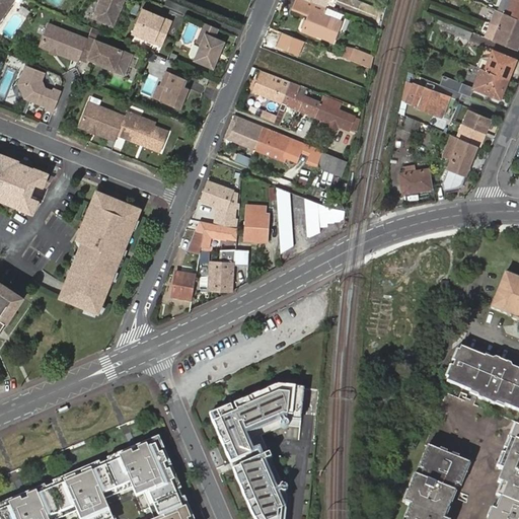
[(0,0),(0,19),(13,0),(0,0)]
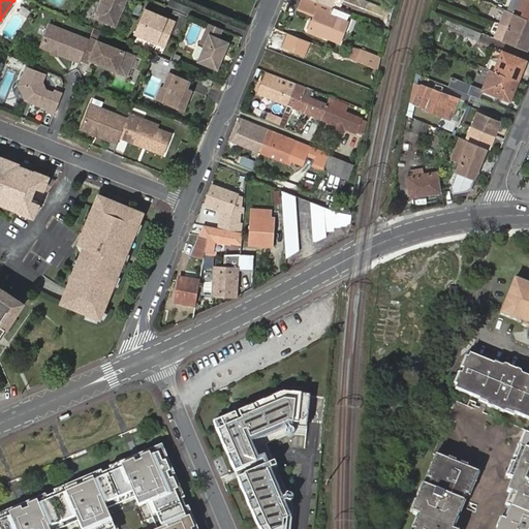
[(127,0),(103,0),(96,18),(116,27),(123,11),(121,10),(125,2),(127,3),(127,0)]
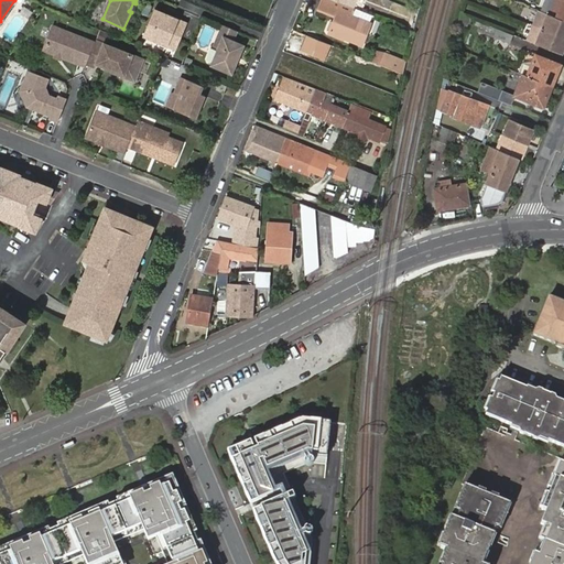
[(351,15),(355,8),(335,0),(322,0),(318,9),(336,17),(334,22),(331,29),(329,32),(344,39),(362,45),(371,23),(351,15)]
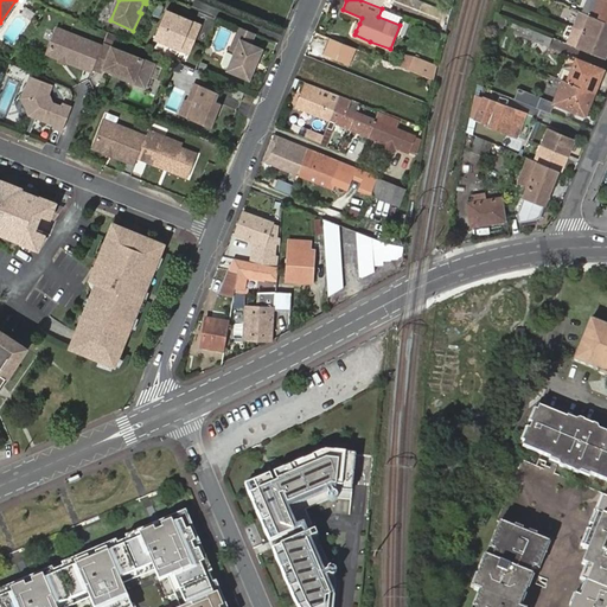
[(588,0),(585,13),(592,16),(598,0),(588,0)]
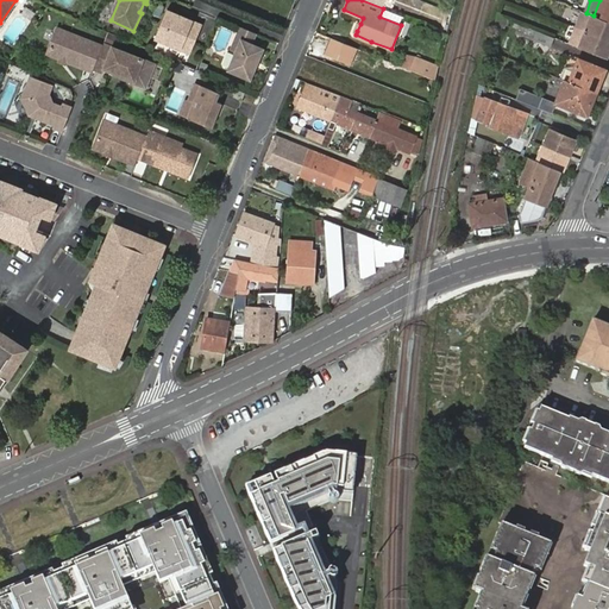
[(608,0),(600,0),(594,16),(601,19),(608,22),(608,0)]
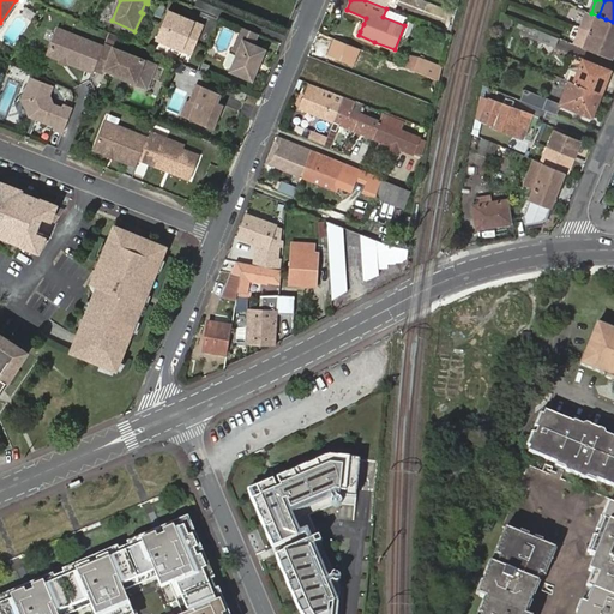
[(26,6),(23,14),(32,20),(37,12),(26,6)]
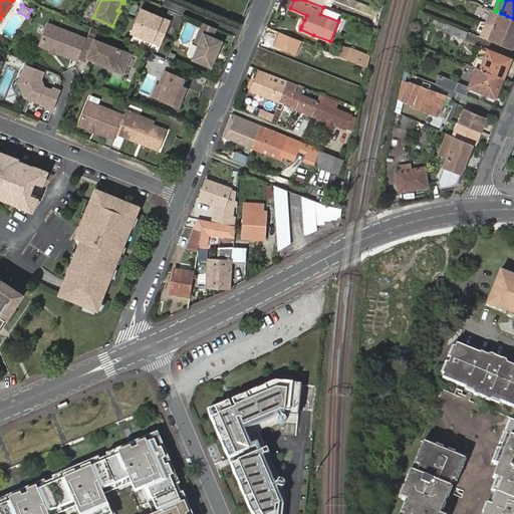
[(171,20),(142,8),(132,32),(161,45),(171,20)]
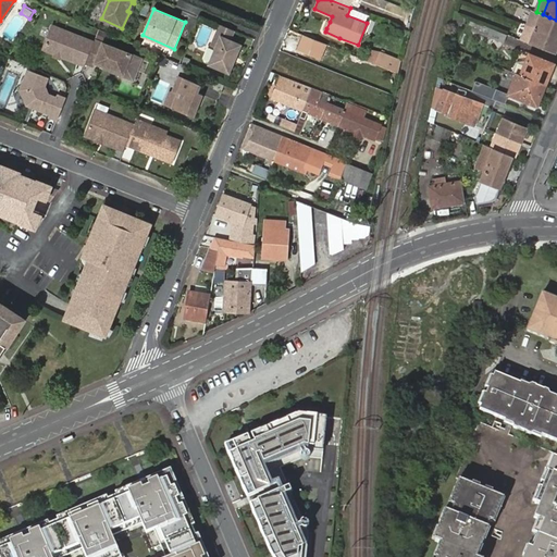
[(368,19),(369,14),(353,10),(351,14),(368,19)]
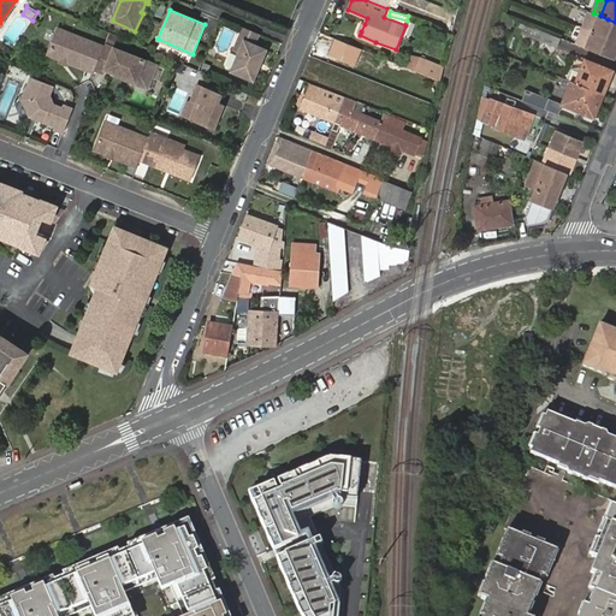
[(590,12),(578,45),(615,60),(615,22),(608,19),(600,16),(593,13),(590,12)]
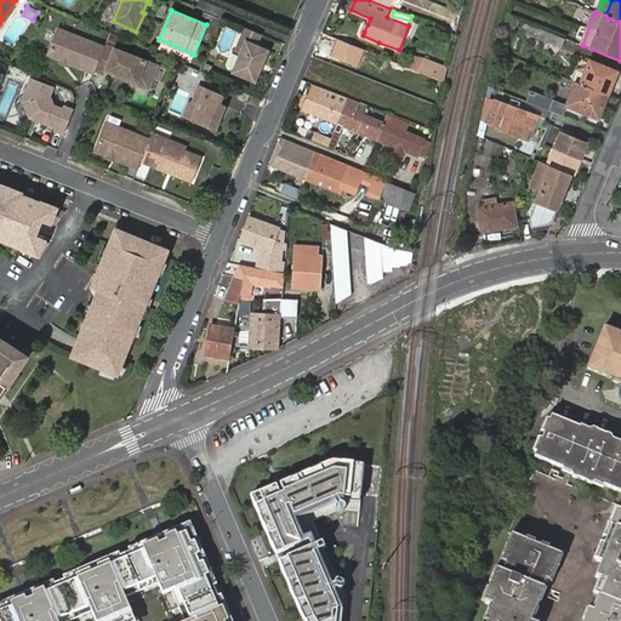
[(262,34),(245,27),(235,51),(240,53),(233,69),(256,79),(269,49),(258,44),(262,34)]
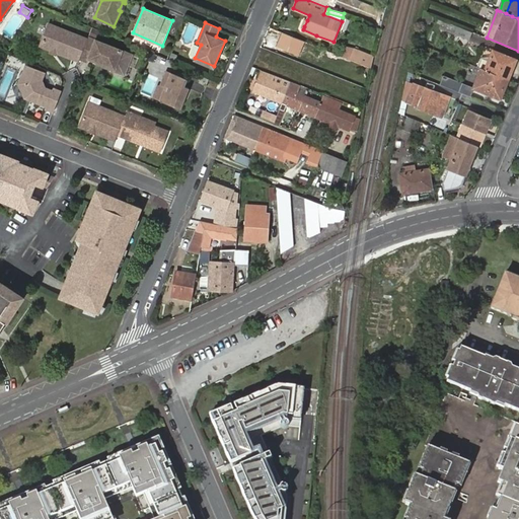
[(73,54),(80,57),(87,40),(49,24),(41,46),(72,58),(73,54)]
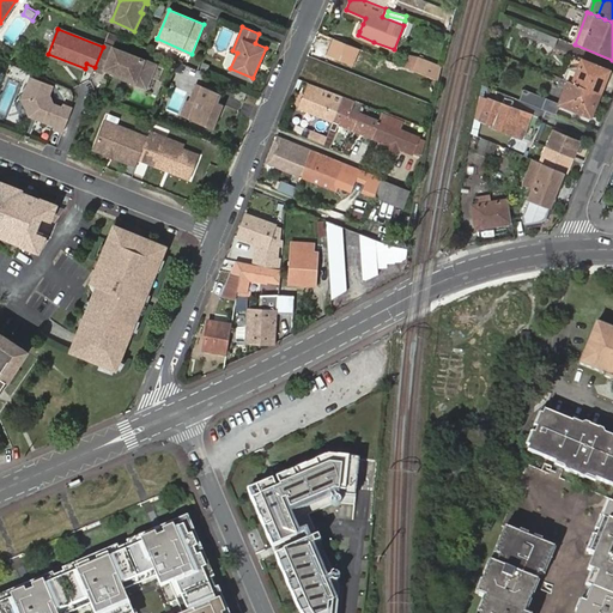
[(540,31),(536,40),(536,41),(554,47),(558,38),(540,31)]
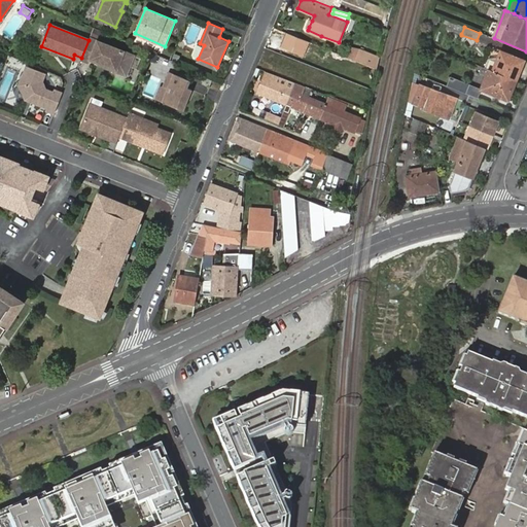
[(124,51),(90,37),(81,59),(90,63),(92,59),(116,69),(124,51)]
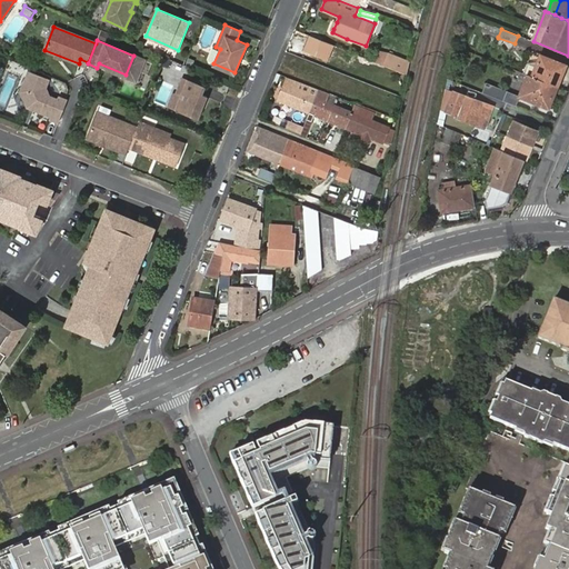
[(336,69),(339,61),(300,46),(292,66),(331,81),(332,77),(338,79),(341,71),(336,69)]
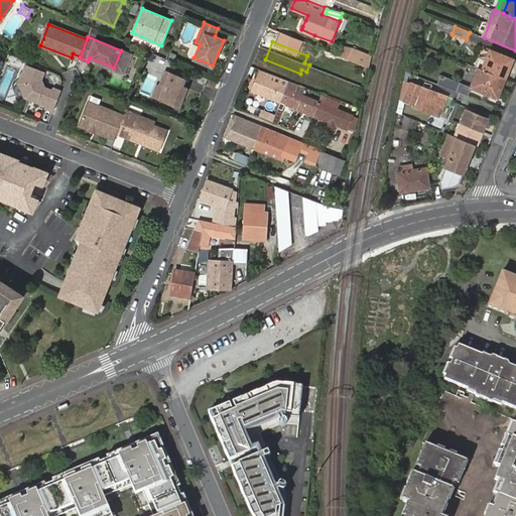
[(416,50),(425,53),(427,48),(419,44),(416,50)]
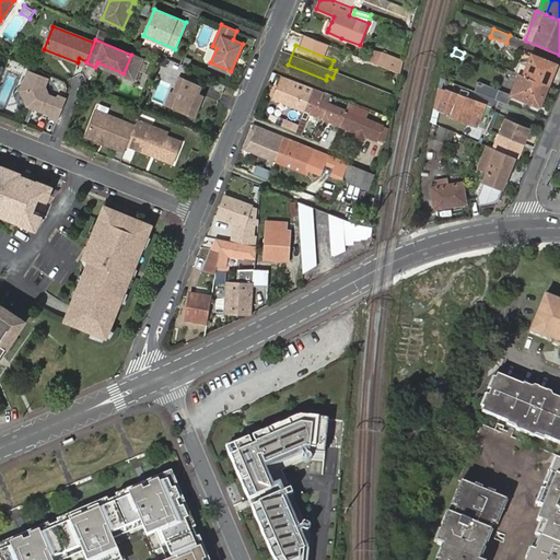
[(404,61),(383,53),(378,65),(386,68),(400,73),(404,61)]
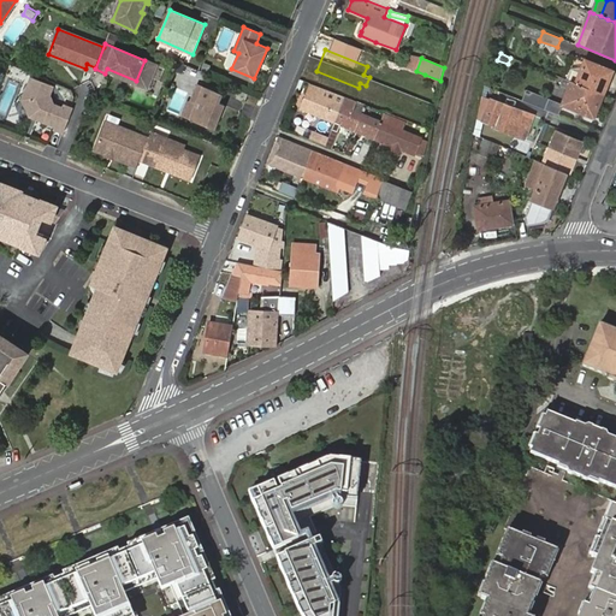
[(416,71),(389,60),(385,70),(413,81),(416,71)]
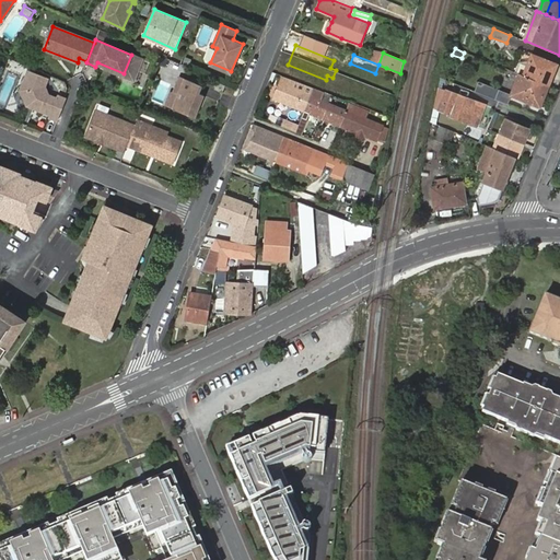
[(459,65),(462,58),(452,55),(450,61),(459,65)]
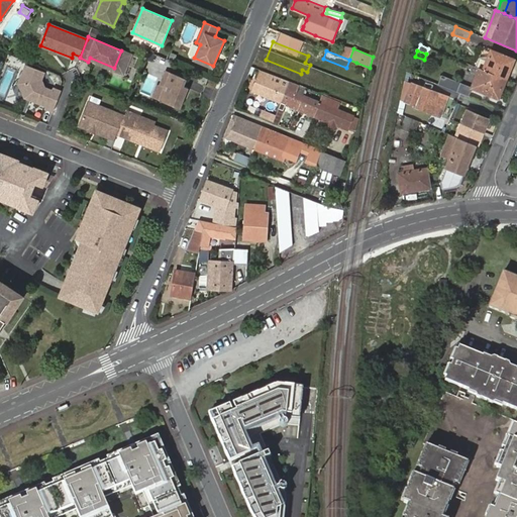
[(514,60),(512,59),(491,50),(487,62),(484,70),(506,79),(514,60)]
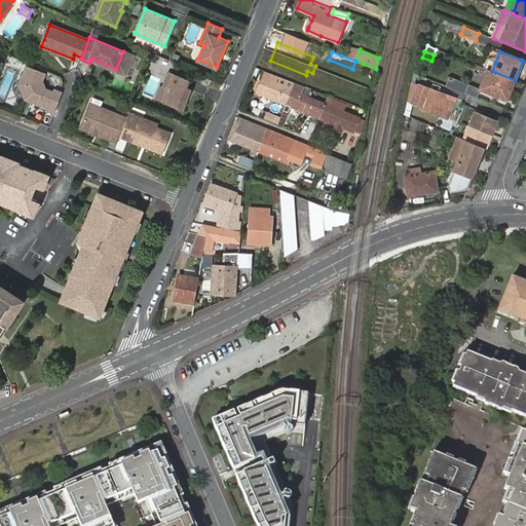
[(515,80),(517,81),(525,61),(522,59),(521,60),(523,61),(515,80)]
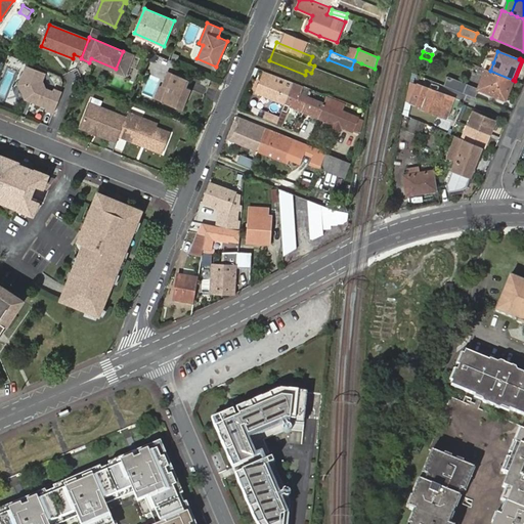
[(485,59),(482,68),(486,70),(490,71),(493,62),(485,59)]
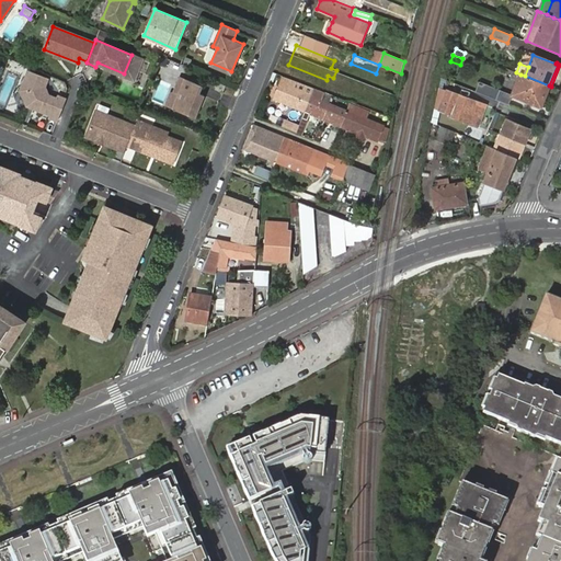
[(48,78),(30,70),(22,90),(29,105),(50,114),(49,116),(58,121),(66,100),(57,96),(56,99),(48,95),(45,87),(48,78)]
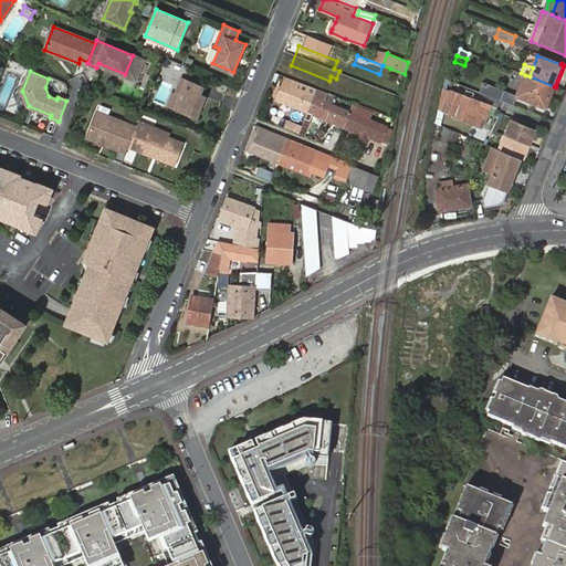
[(545,107),(545,106),(554,86),(530,76),(525,75),(517,95),(527,100),(528,101),(530,97),(535,100),(534,103),(535,103),(545,107)]
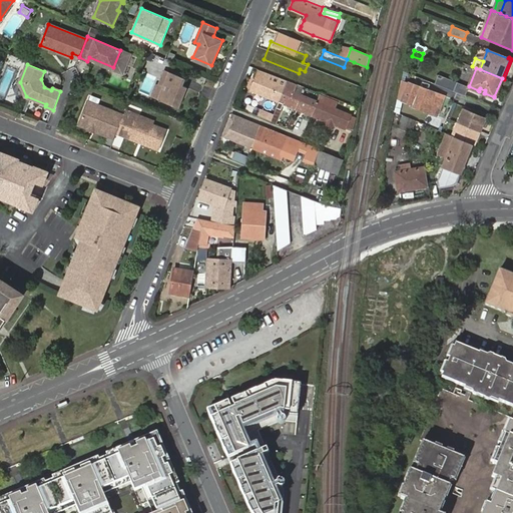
[(250,90),(279,102),(288,80),(259,69),(250,90)]
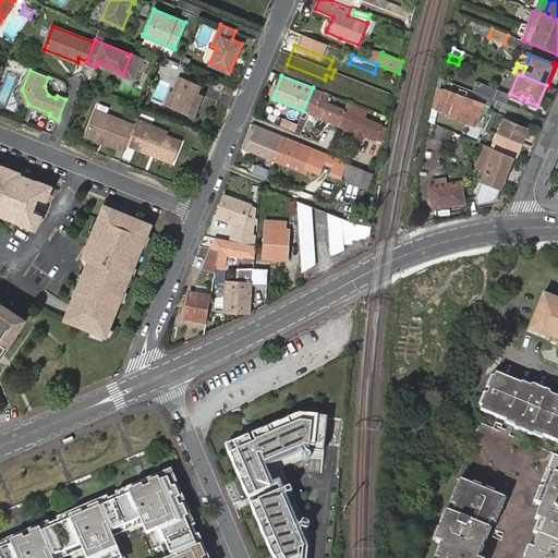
[(172,92),(178,94),(184,79),(179,76),(172,92)]
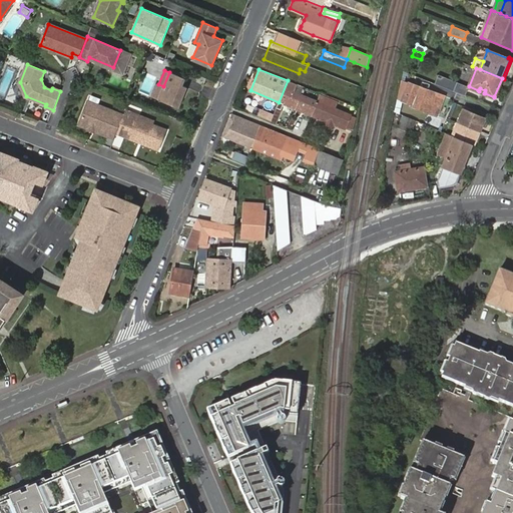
[(163,86),(158,99),(178,107),(186,87),(182,85),(185,78),(169,72),(163,86)]
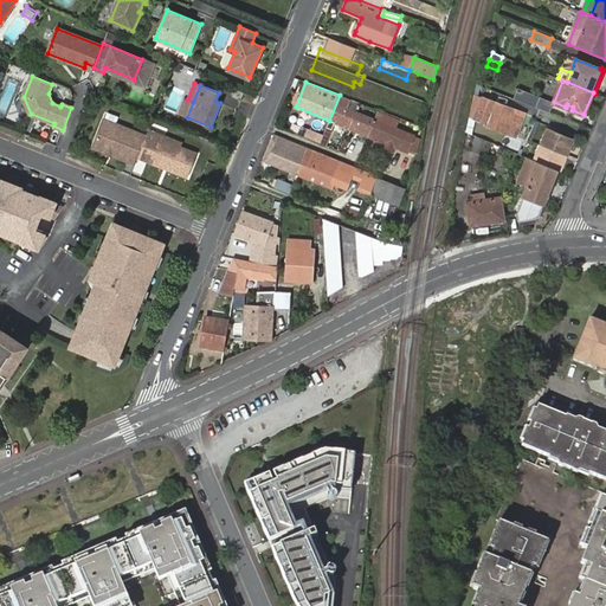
[(245,90),(233,85),(231,94),(242,98),(245,90)]
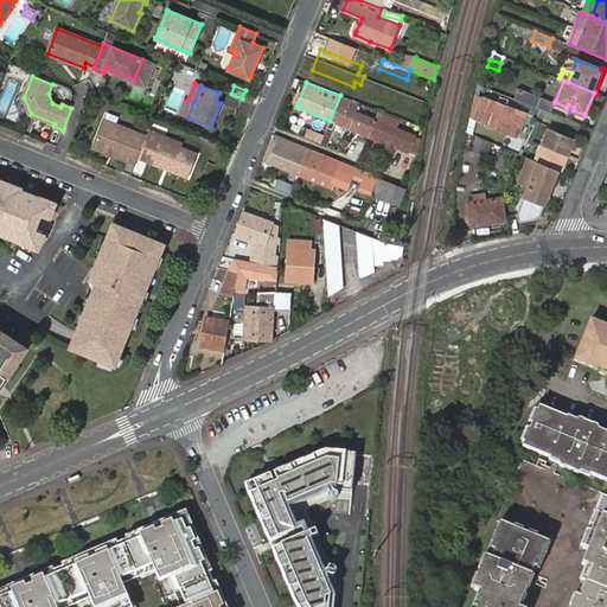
[(519,88),(515,98),(537,108),(542,110),(547,112),(537,107),(542,97),(519,88)]
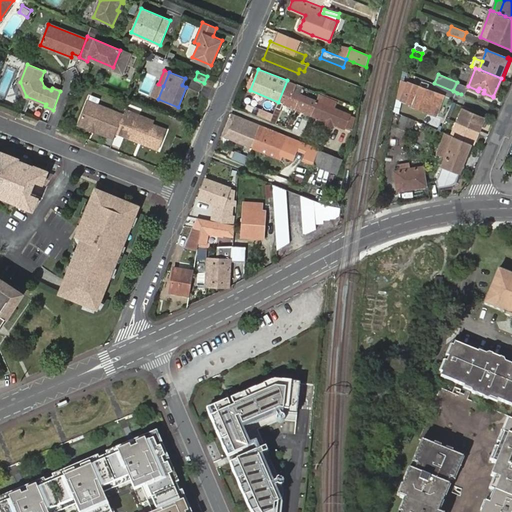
[(496,97),(503,79),(501,78),(493,96),(496,97)]
